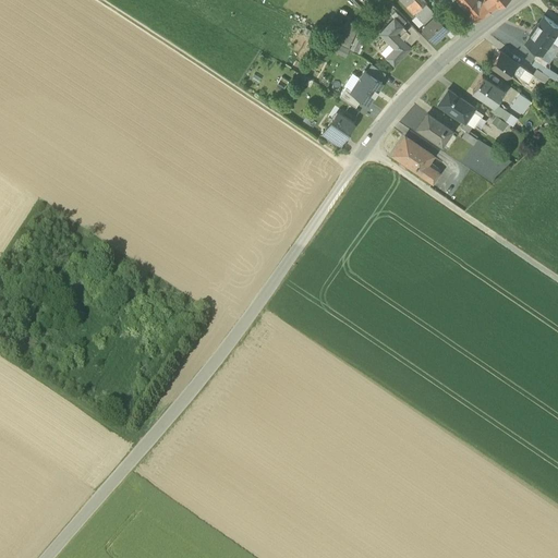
[(399,0),(413,14),(415,12),(424,3),(426,1),(424,0),(399,0)]
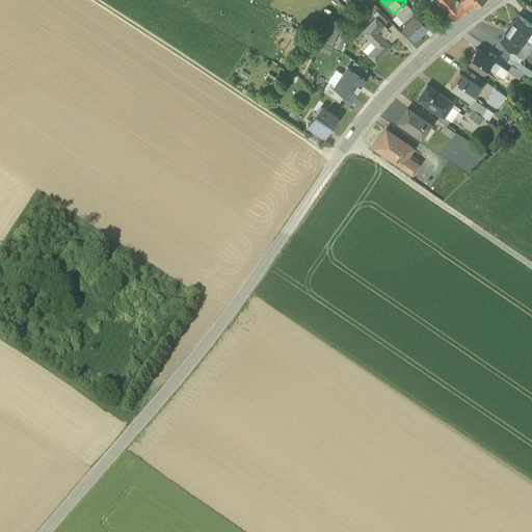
[(435,0),(453,20),(468,9),(459,0),(435,0)]
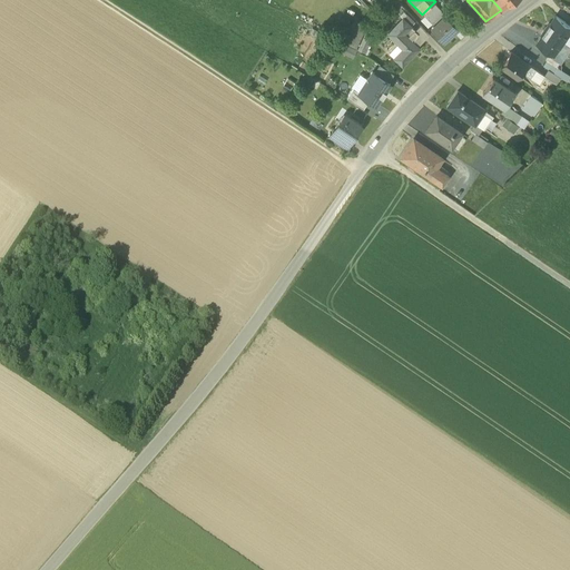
[(514,0),(492,0),(501,10),(514,0)]
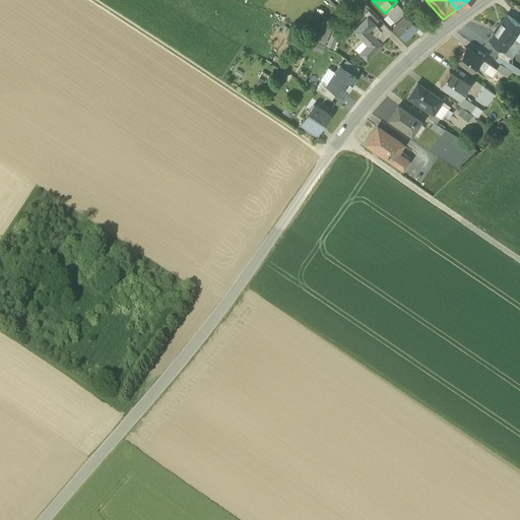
[(395,3),(387,11),(396,21),(405,13),(395,3)]
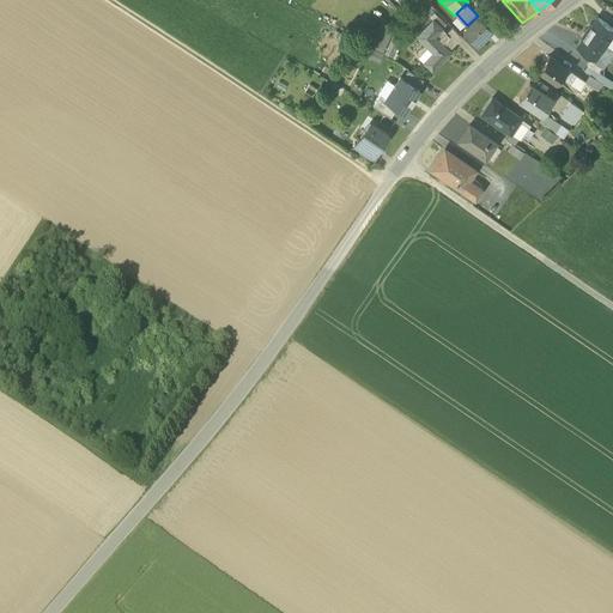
[(480,17),(479,16),(478,16),(467,25),(463,30),(477,44),(492,30),(491,28),(480,17)]
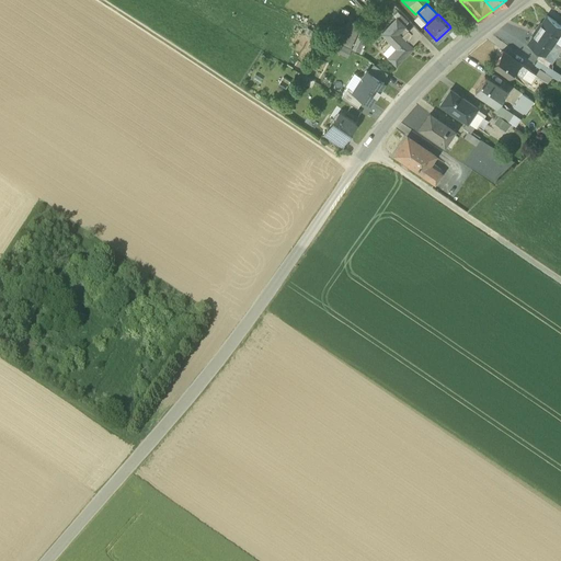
[(560,30),(560,25),(547,15),(541,24),(540,23),(536,29),(553,41),(558,34),(560,30)]
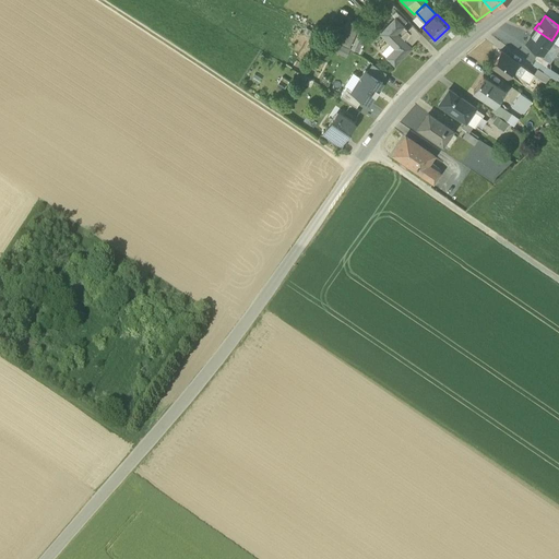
[(409,46),(396,33),(403,26),(394,18),(380,33),(394,47),(385,57),(394,64),(411,47),(409,46)]
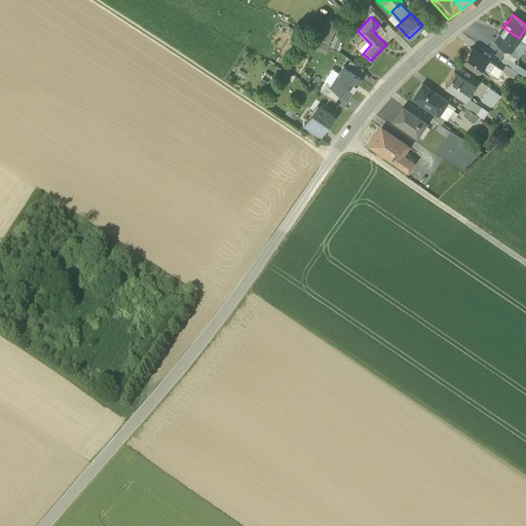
[(396,33),(387,24),(382,28),(382,29),(390,37),(396,33)]
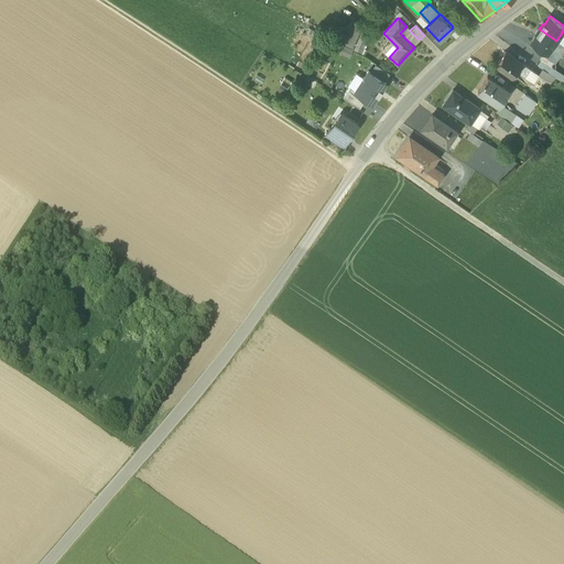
[(410,30),(407,26),(400,33),(413,46),(419,40),(410,31),(410,30)]
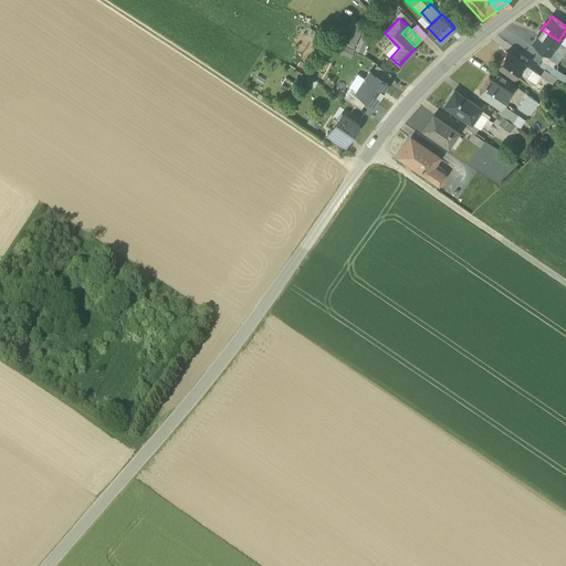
[(364,29),(355,49),(362,52),(371,32),(364,29)]
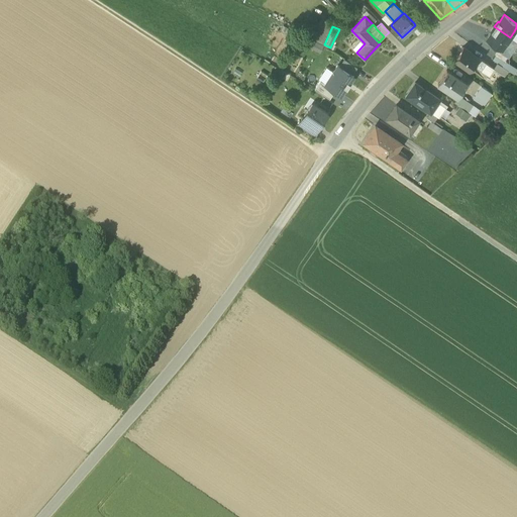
[(510,37),(494,26),(491,32),(492,32),(487,40),(501,50),(510,37)]
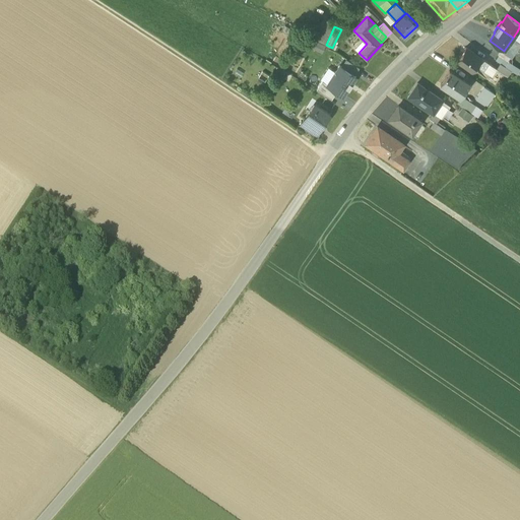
[(513,38),(504,51),(503,53),(510,58),(519,43),(513,38)]
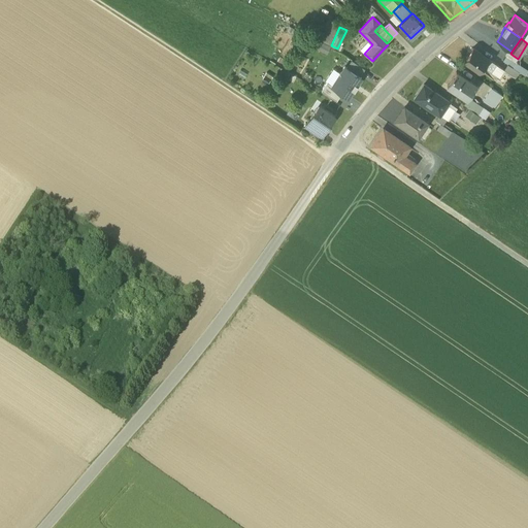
[(489,59),(472,48),(463,62),(480,72),(484,67),(489,59)]
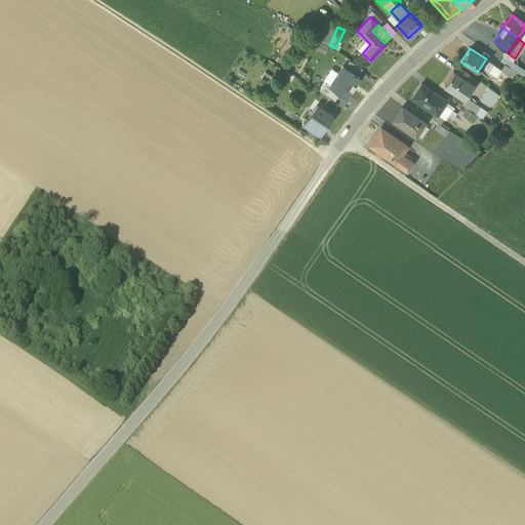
[(508,53),(506,52),(502,56),(512,63),(515,58),(508,53)]
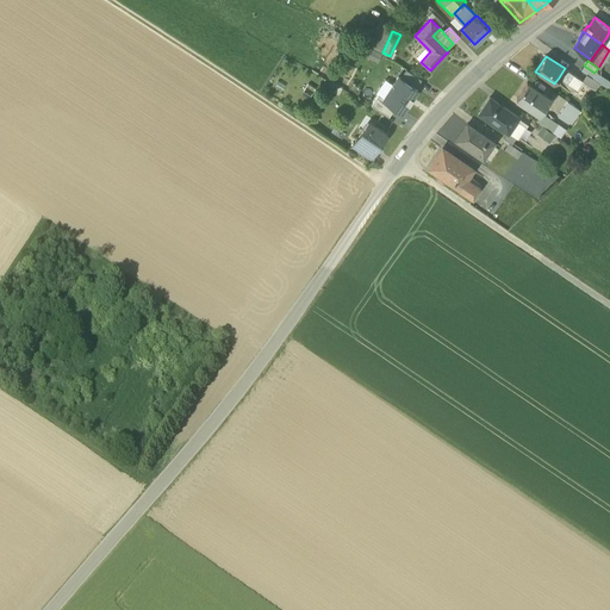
[(595,73),(584,66),(580,70),(586,74),(592,79),(596,74),(595,73)]
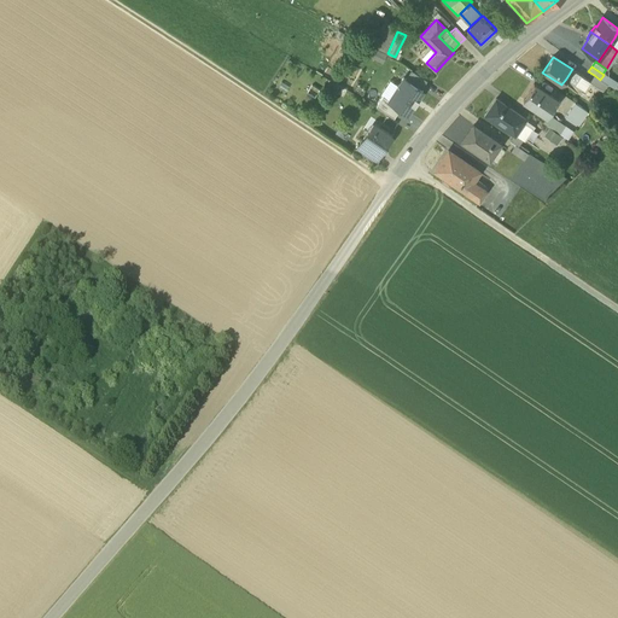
[(581,75),(572,69),(566,79),(575,85),(581,76),(581,75)]
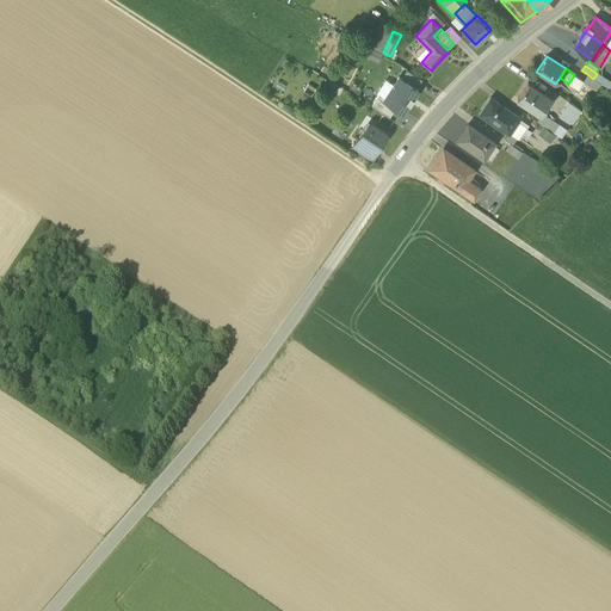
[(574,74),(574,75),(568,84),(578,90),(582,81),(574,74)]
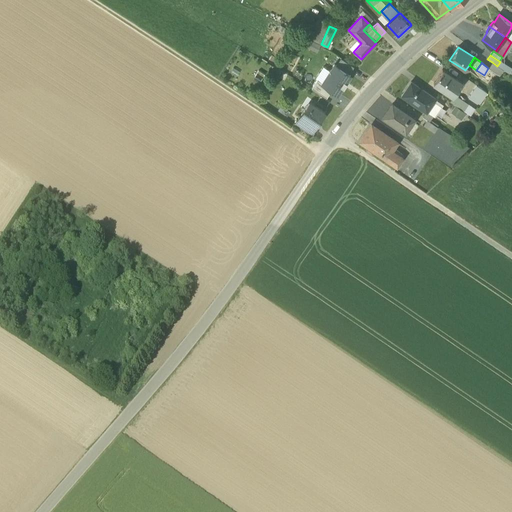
[(497,66),(492,62),(488,68),(499,76),(503,70),(497,66)]
